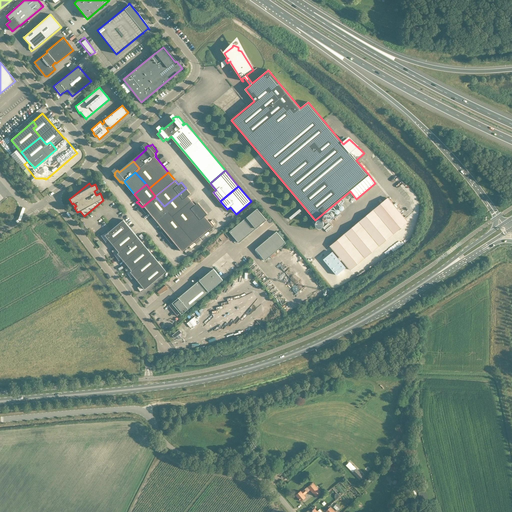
[(164,206),(168,211),(172,216),(192,200),(188,196),(191,193),(186,188),(164,206)]
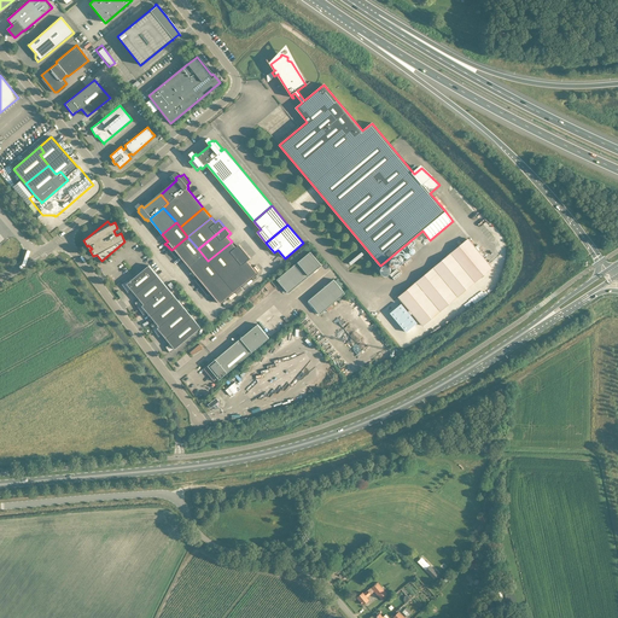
[(180,255),(190,267),(203,255),(198,249),(187,237),(172,250),(175,256),(176,257),(180,255)]
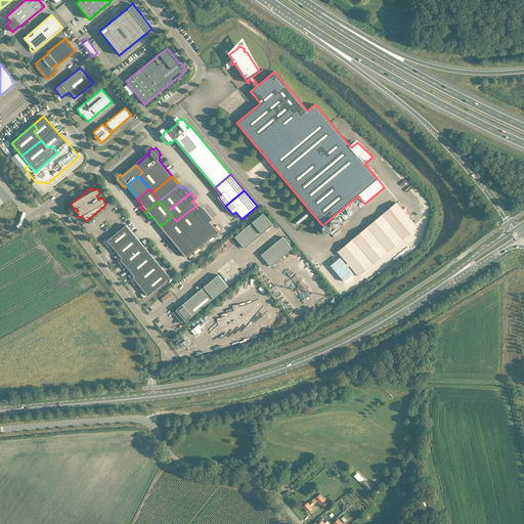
[(397,203),(383,215),(402,238),(418,226),(415,222),(397,203)]
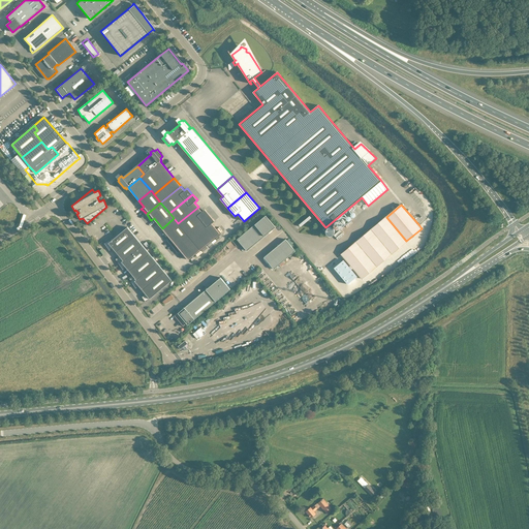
[(178,223),(187,235),(210,215),(205,210),(201,212),(198,207),(178,223)]
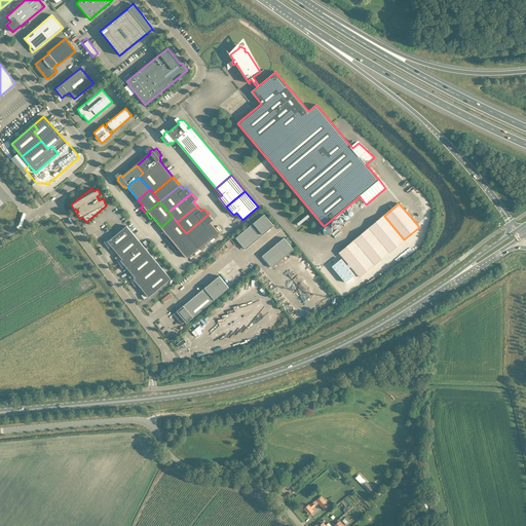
[(209,214),(186,233),(199,249),(219,232),(211,222),(214,220),(209,214)]
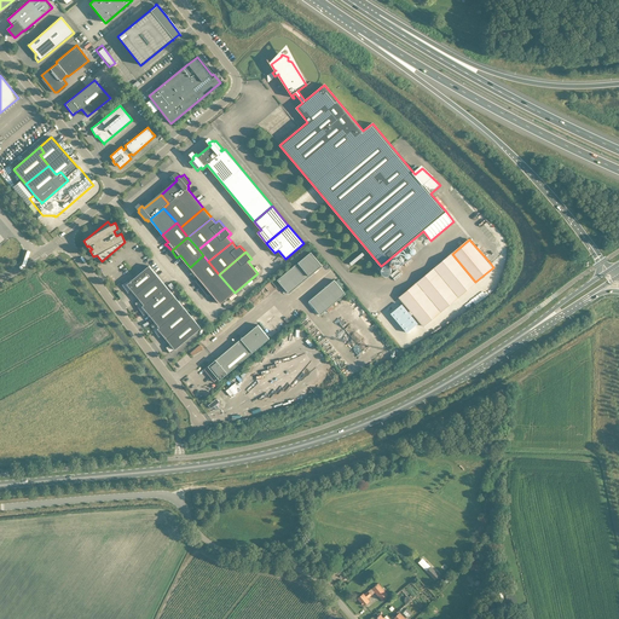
[(277,279),(289,294),(322,265),(311,252),(277,279)]
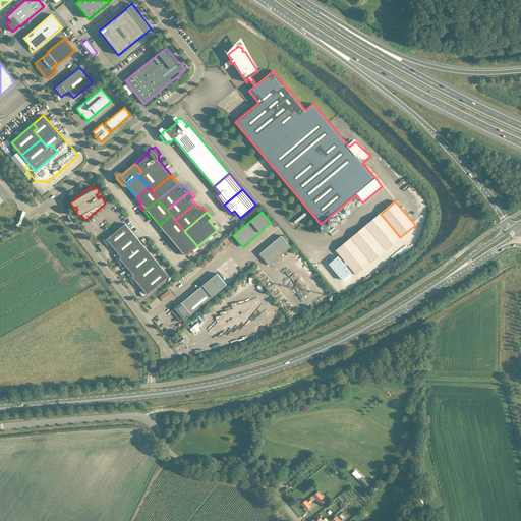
[(167,238),(170,242),(184,231),(175,220),(171,215),(160,225),(168,235),(165,237),(166,238),(167,238)]
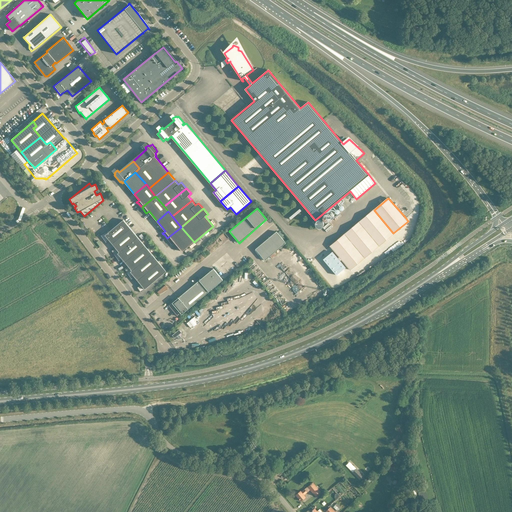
[(109,240),(112,244),(131,229),(123,220),(107,233),(106,232),(101,235),(106,242),(109,240)]
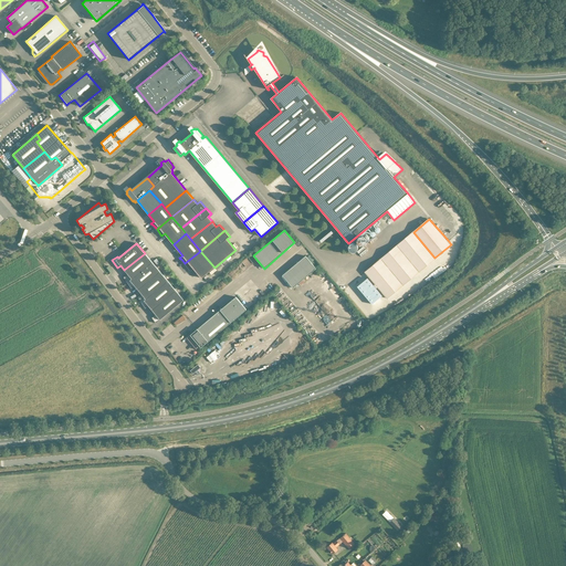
[(200,251),(185,263),(189,268),(188,269),(189,270),(192,268),(201,279),(215,268),(200,251)]
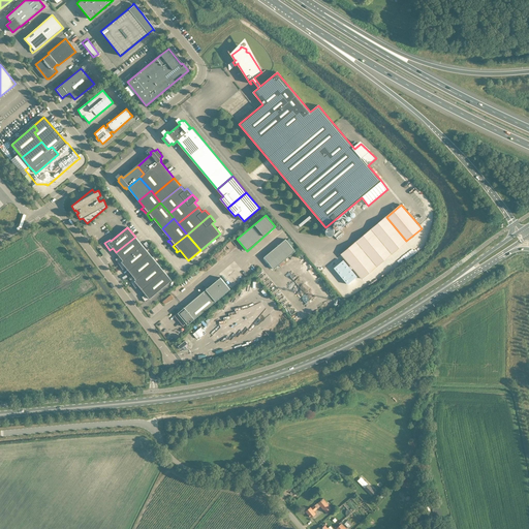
[(116,259),(119,265),(143,245),(135,237),(116,252),(120,256),(116,259)]
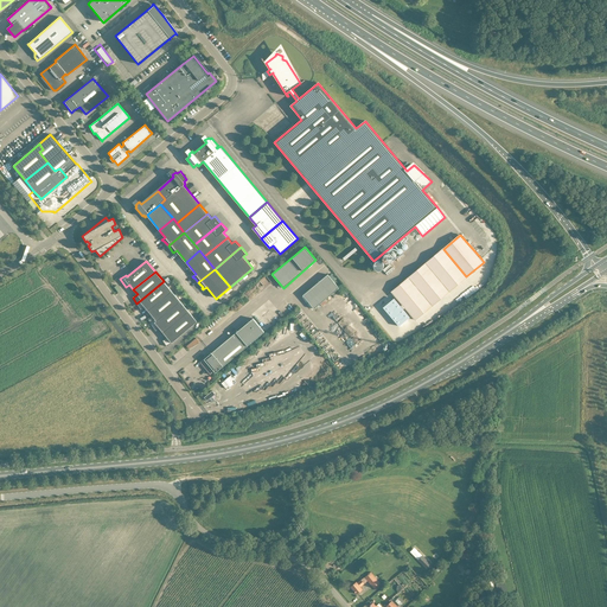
[(302,295),(314,310),(339,288),(327,274),(302,295)]
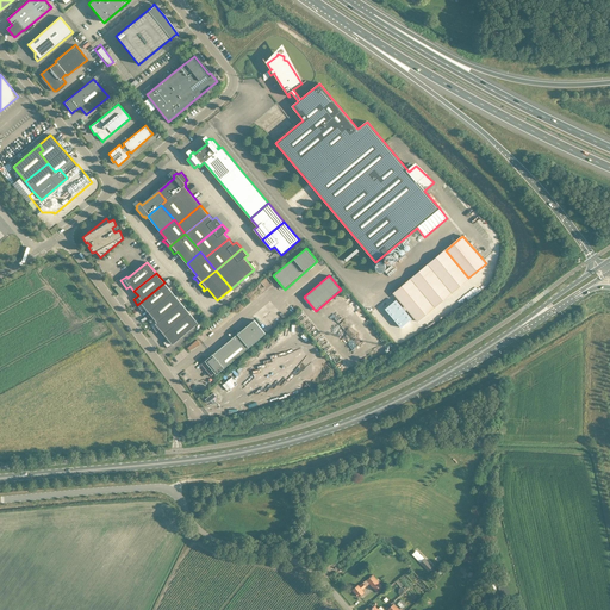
[(145,307),(149,312),(173,293),(165,282),(137,305),(142,311),(145,307)]
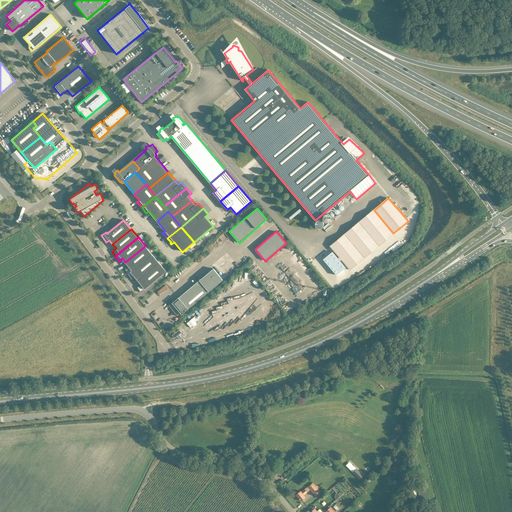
[(125,269),(128,274),(152,254),(145,246),(125,262),(128,266),(125,269)]
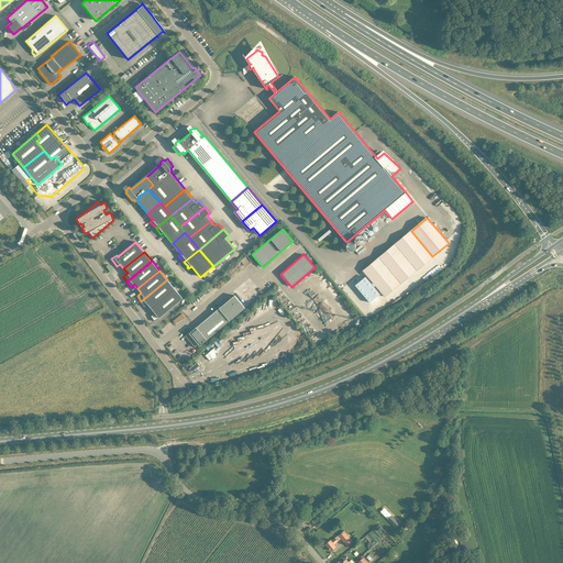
[(365,277),(355,285),(371,302),(381,295),(365,277)]
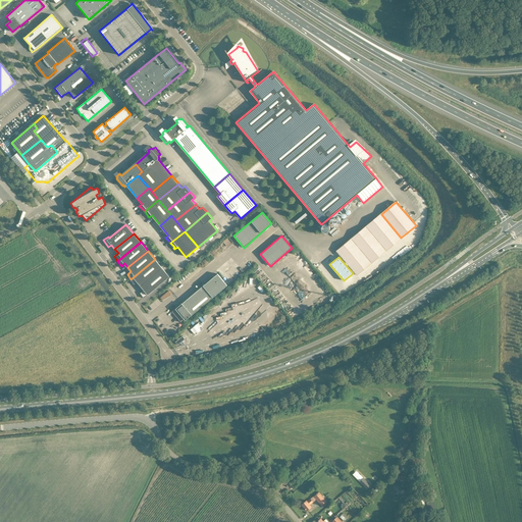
[(137,282),(141,286),(162,268),(155,259),(131,279),(135,284),(137,282)]
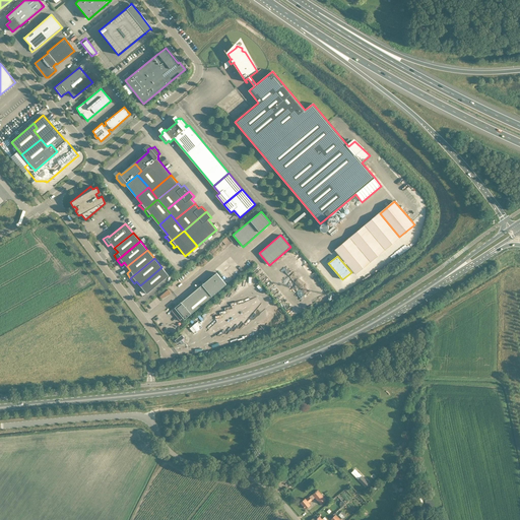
[(331,280),(336,276),(322,260),(318,264),(331,280)]
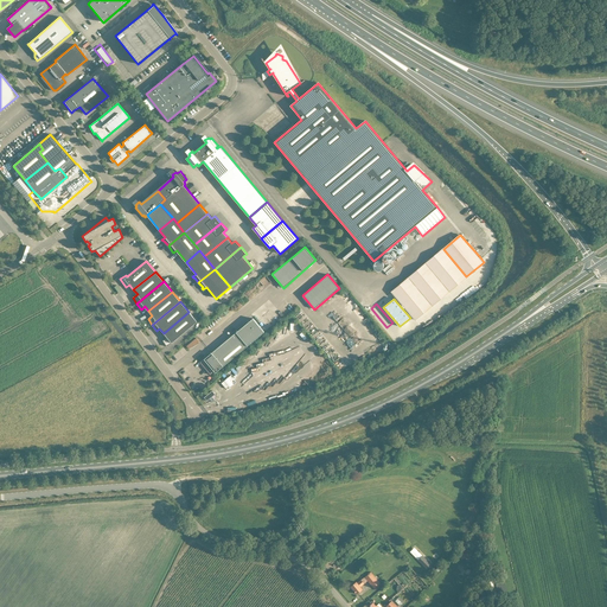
[(189,312),(164,333),(167,337),(163,340),(167,346),(174,342),(173,342),(197,321),(189,312)]
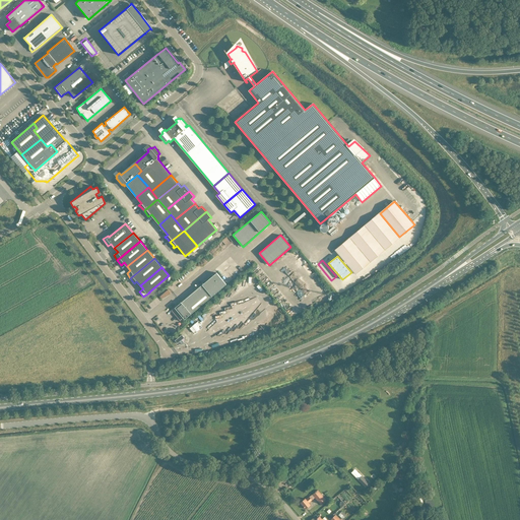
[(172,311),(180,321),(187,315),(188,316),(226,284),(216,272),(213,275),(212,274),(205,280),(206,281),(180,304),(180,303),(179,303),(178,303),(178,304),(172,311)]
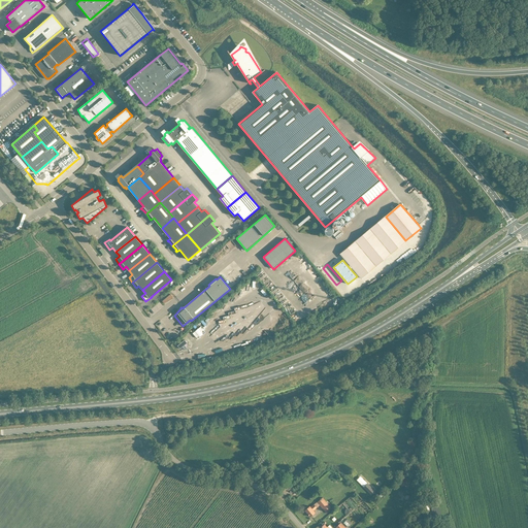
[(162,301),(164,303),(172,299),(173,298),(173,297),(172,297),(170,294),(162,301)]
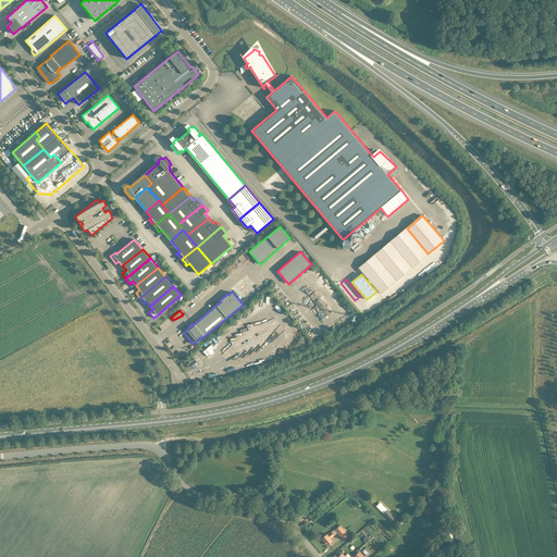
[(269,338),(276,327),(275,322),(272,323),(270,322),(271,321),(254,326),(258,329),(260,329),(262,336),(260,339),(262,342),(264,341),(265,339),(269,338)]
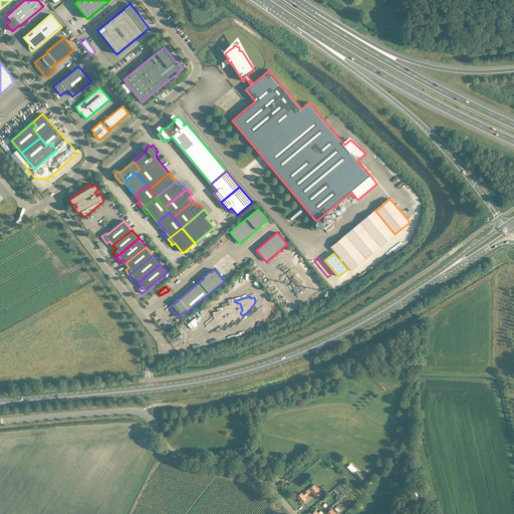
[(176,339),(183,334),(180,331),(173,336),(176,339)]
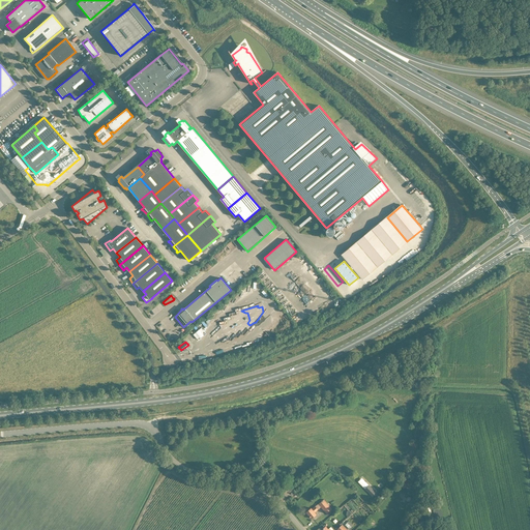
[(365,490),(372,496),(376,492),(370,486),(365,490)]
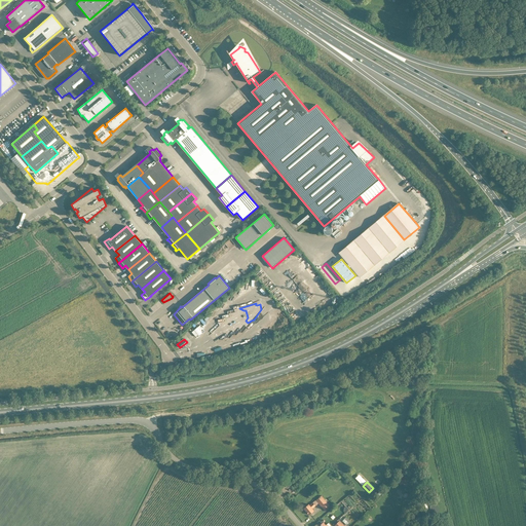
[(329,505),(322,496),(316,500),(318,503),(324,510),(329,505)]
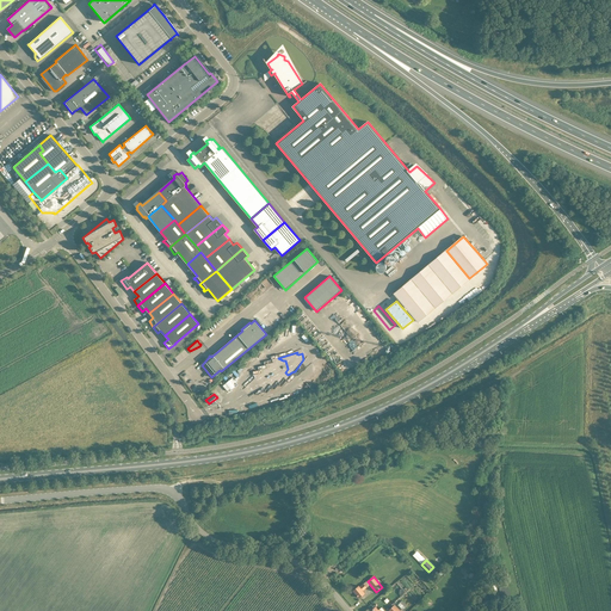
[(363,591),(366,587),(364,584),(360,587),(359,586),(358,586),(353,591),(359,598),(364,594),(365,593),(363,591)]
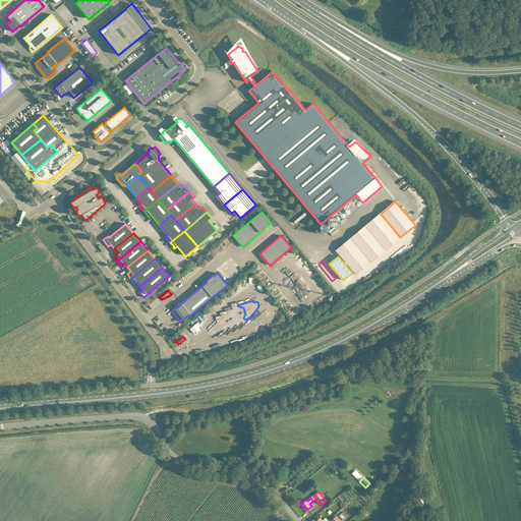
[(343,520),(347,516),(342,512),(339,515),(343,520)]
